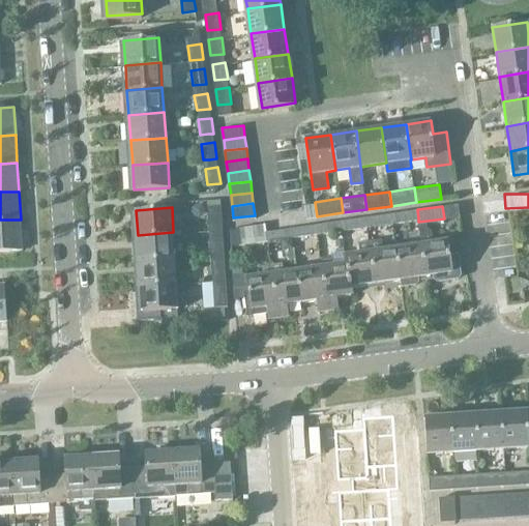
[(392,223),(418,218),(417,209),(391,213),(392,223)]
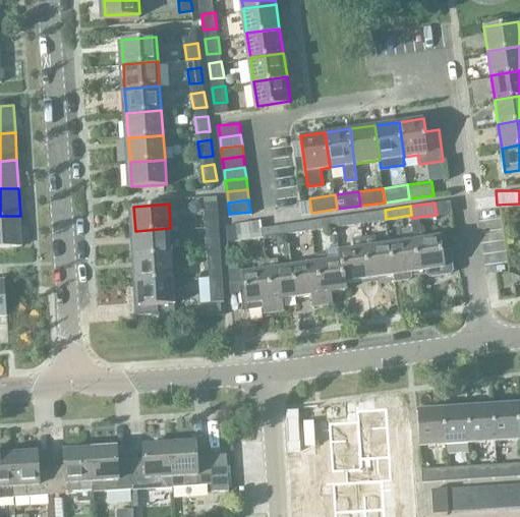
[(206,210),(207,226),(220,225),(219,209),(206,210)]
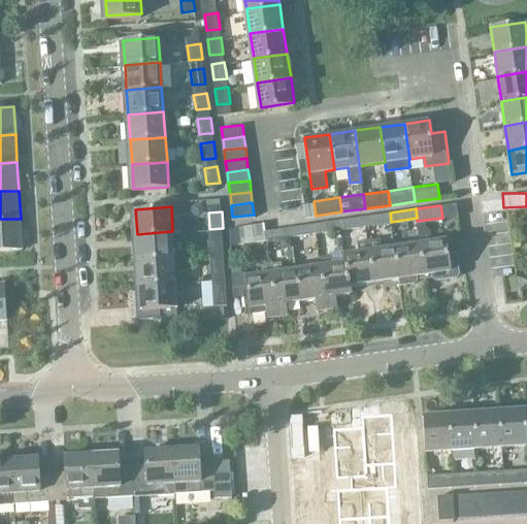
[(366,225),(391,222),(390,213),(365,216),(366,225)]
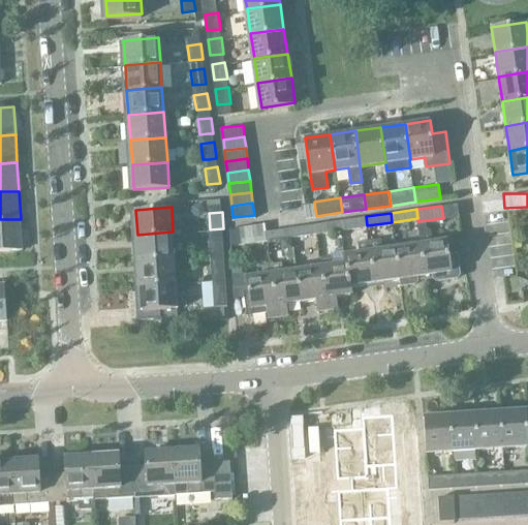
[(342,228),(367,225),(366,216),(340,219),(342,228)]
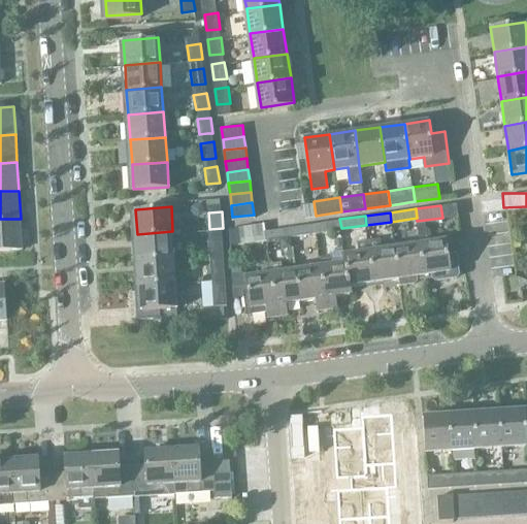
[(21,219),(0,219),(0,248),(23,247),(21,219)]
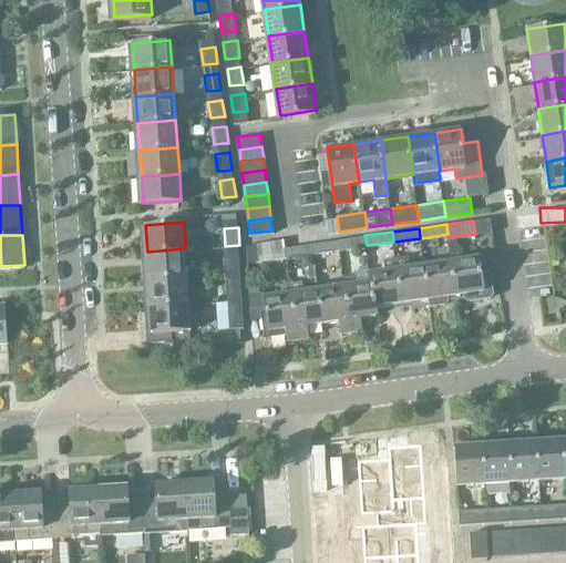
[(340,249),(367,245),(364,235),(339,239),(340,249)]
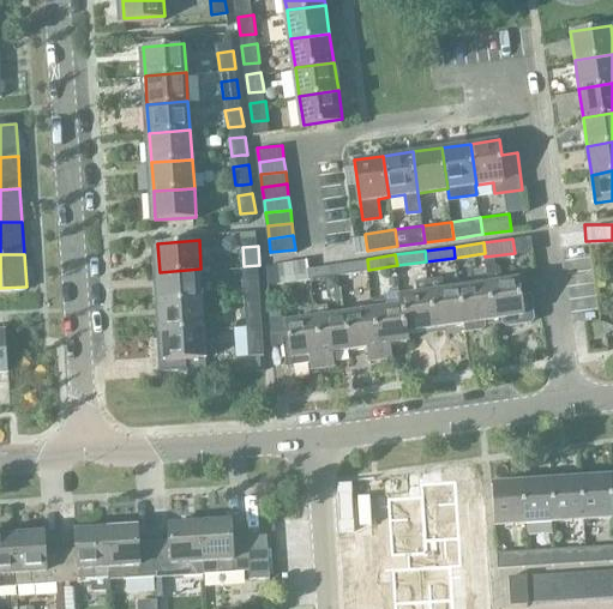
[(306,257),(278,261),(281,282),(313,277),(312,266),(308,266),(306,257)]
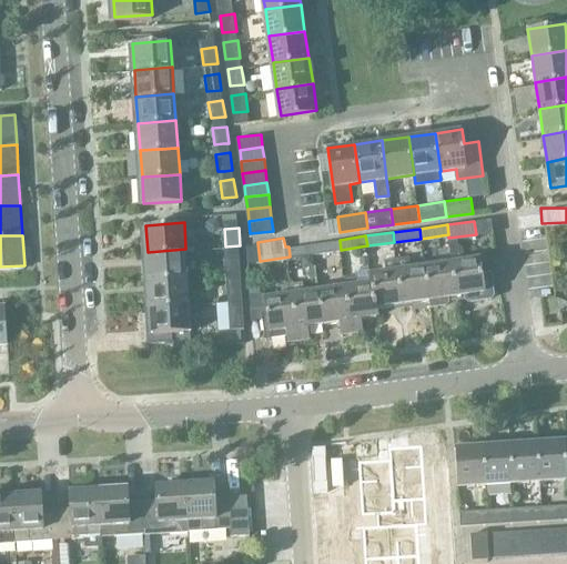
[(314,253),(341,250),(340,240),(313,243),(314,253)]
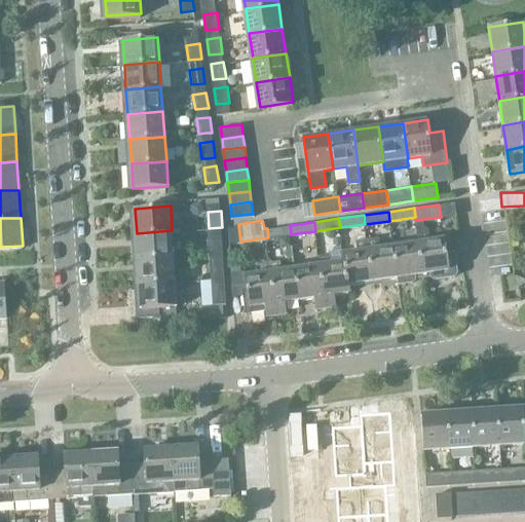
[(268,237),(291,234),(290,225),(267,228),(268,237)]
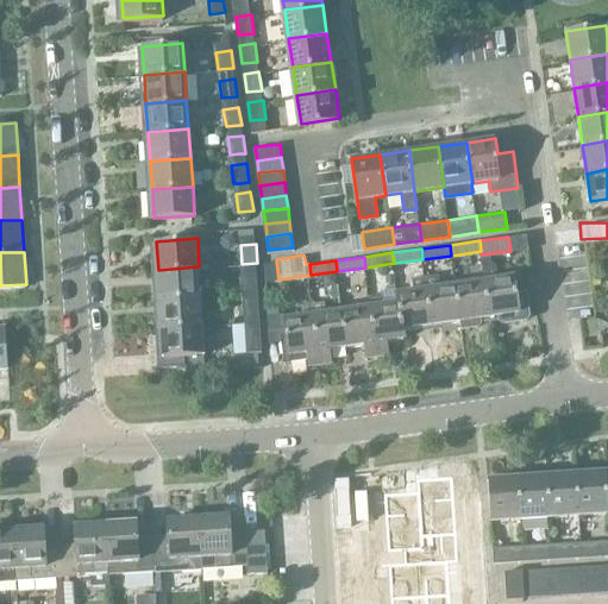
[(493,260),(484,262),(487,278),(491,315),(501,314),(501,318),(505,320),(528,316),(531,314),(527,290),(518,291),(515,274),(499,276),(496,263),(493,260)]
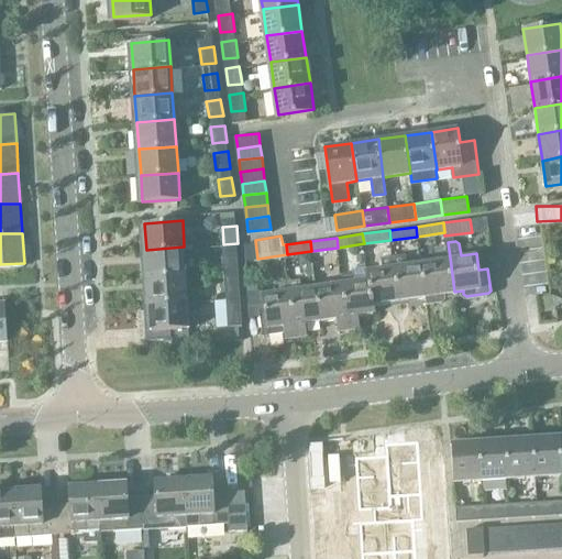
[(184,247),(146,250),(149,276),(186,273),(184,247)]
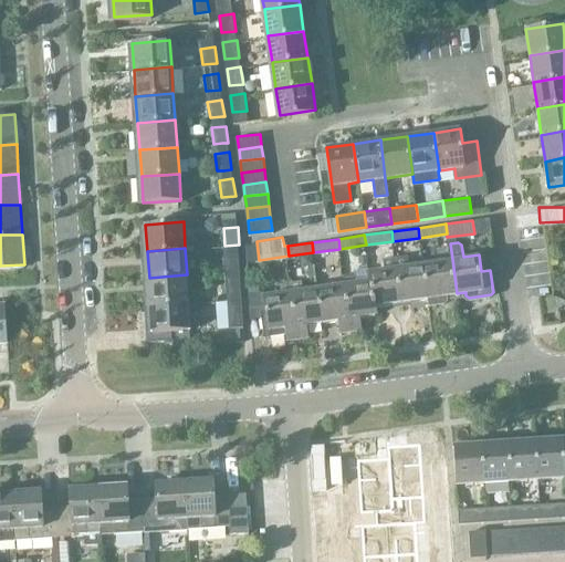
[(410,264),(408,253),(396,256),(403,301),(429,297),(425,262),(410,264)]
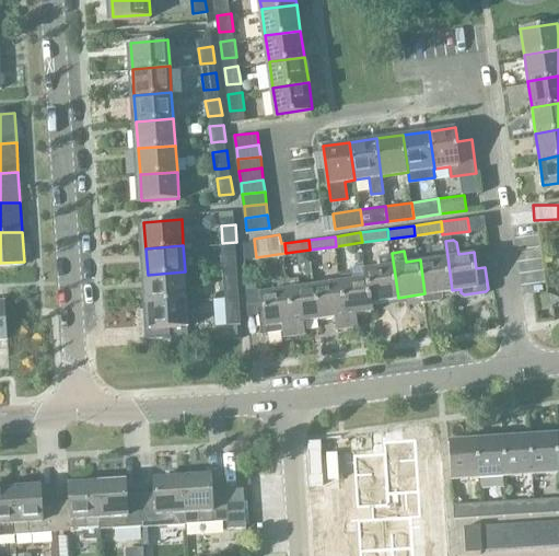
[(223,269),(237,268),(236,252),(222,253),(223,269)]
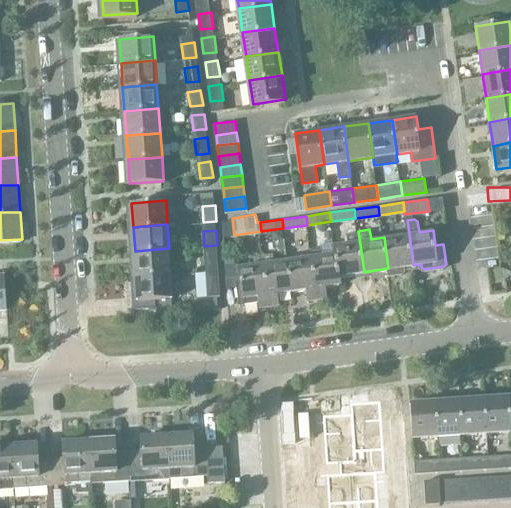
[(334,244),(336,253),(339,275),(340,275),(364,272),(358,231),(346,232),(348,242),(334,244)]
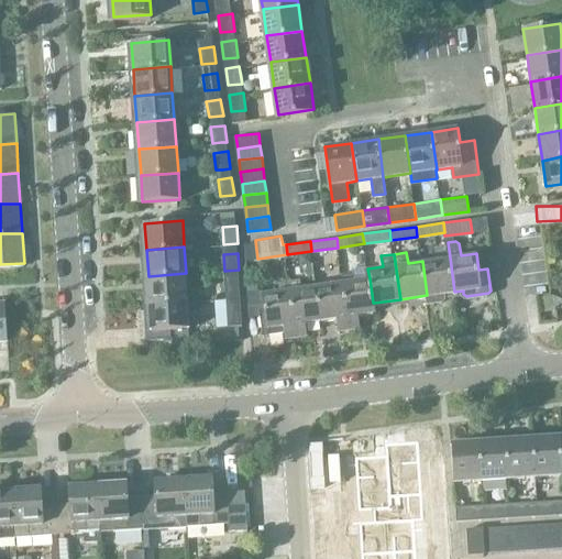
[(422,261),(427,295),(428,302),(443,299),(445,297),(445,293),(454,292),(450,258),(422,261)]
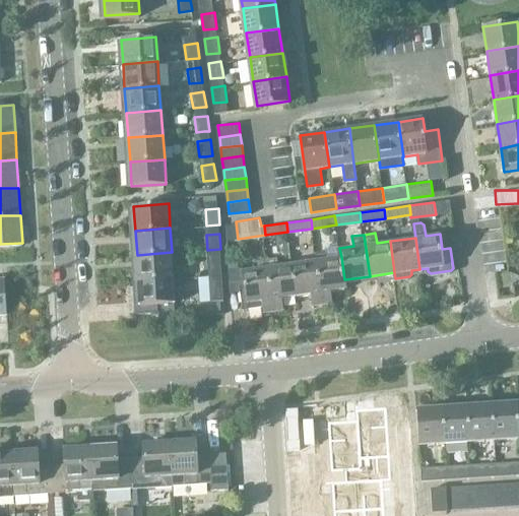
[(325,249),(315,250),(317,260),(322,303),(332,301),(331,289),(346,287),(345,279),(344,279),(341,257),(327,259),(325,249)]
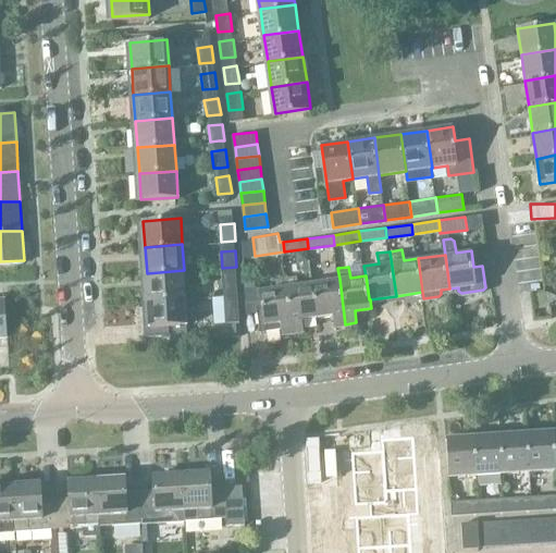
[(184,270),(147,273),(149,299),(186,297),(184,270)]
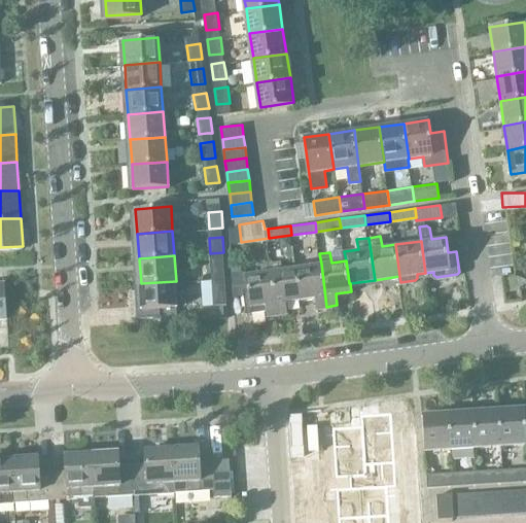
[(271,260),(272,271),(278,313),(287,312),(285,301),(301,299),(295,268),(283,270),(281,259),(271,260)]
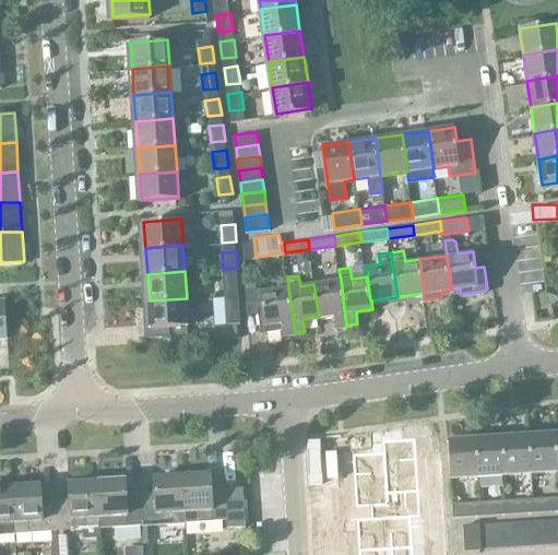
[(225,295),(239,294),(238,278),(224,279),(225,295)]
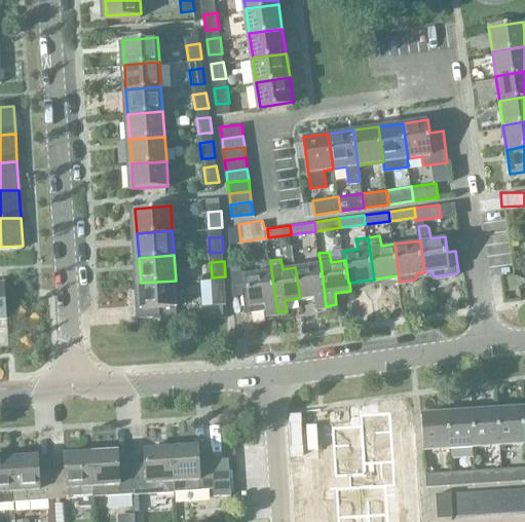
[(321,263),(295,267),(300,298),(314,296),(315,307),(326,306),(321,263)]
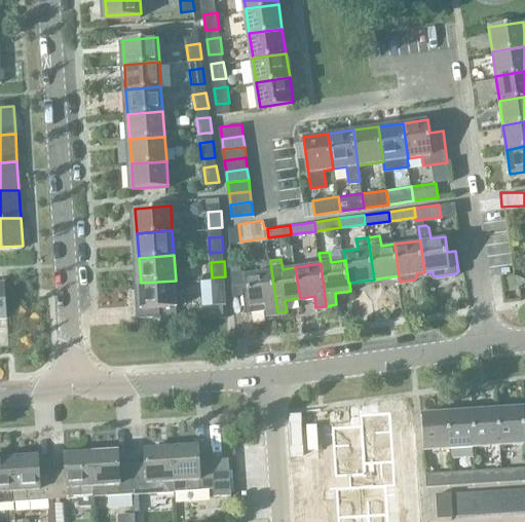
[(277,312),(271,270),(249,273),(250,285),(245,286),(249,311),(267,308),(268,313),(277,312)]
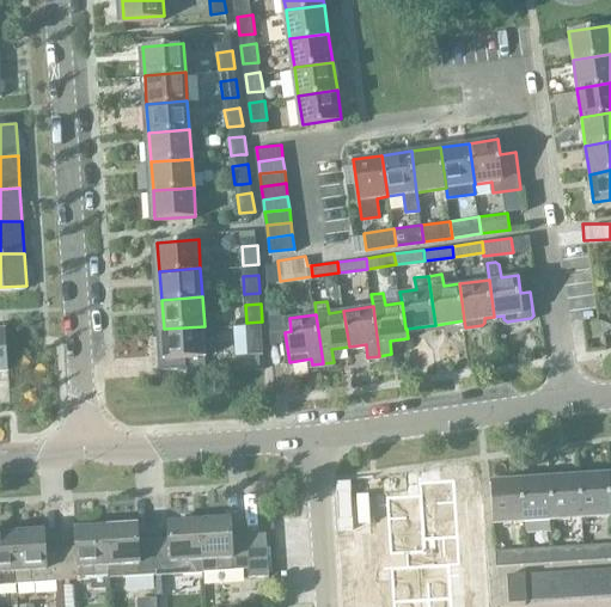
[(214,325),(205,326),(164,329),(165,357),(207,355),(206,337),(215,337),(214,325)]
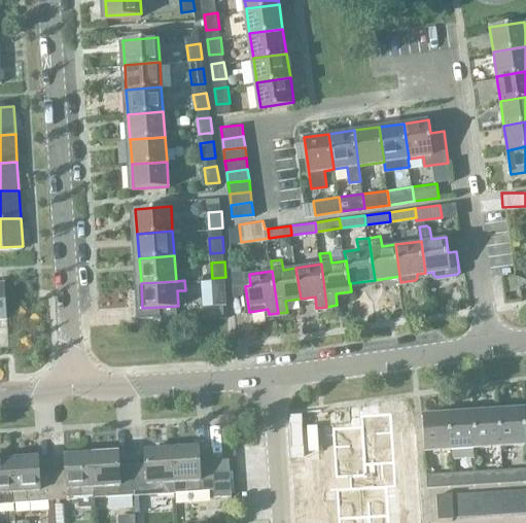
[(213,304),(226,303),(225,287),(212,287),(213,304)]
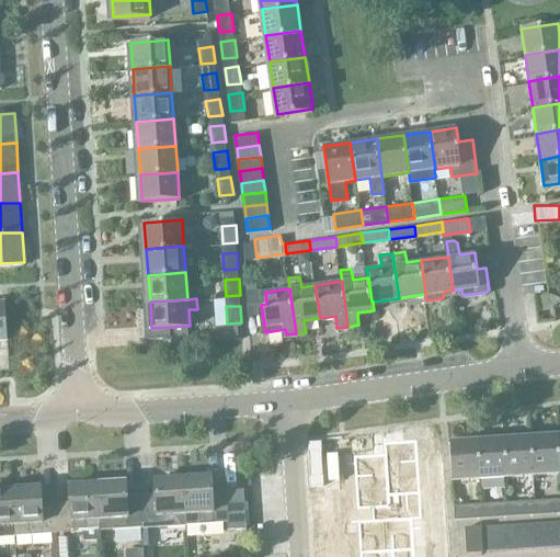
[(559,434),(533,436),(535,473),(559,470),(559,434)]
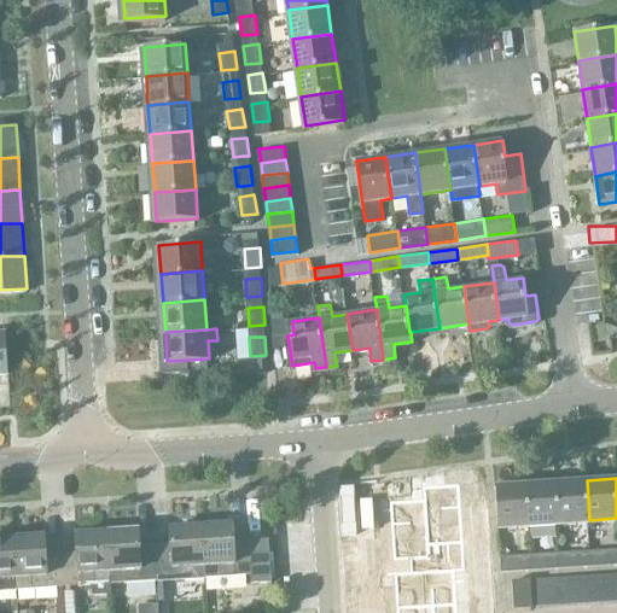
[(417,496),(391,497),(393,519),(394,556),(406,555),(411,555),(412,568),(395,568),(397,612),(458,612),(455,567),(461,566),(466,566),(460,480),(424,483),(425,495),(417,496)]
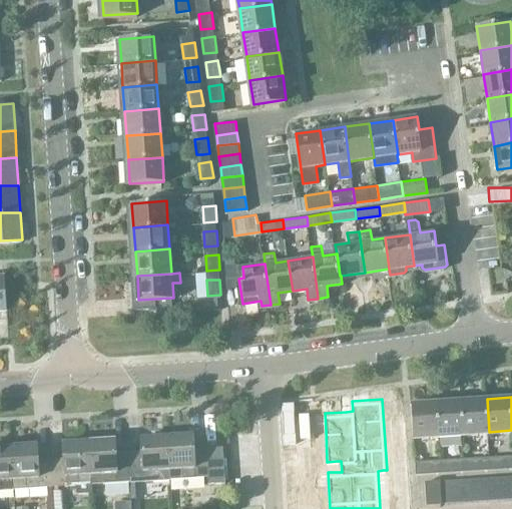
[(487,399),(463,400),(465,434),(489,432),(487,399)]
